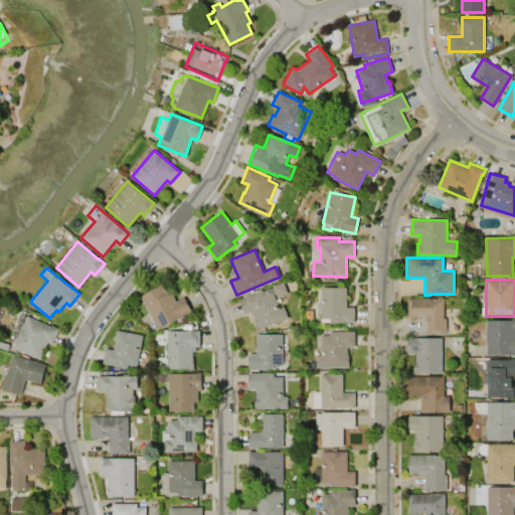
[(239,300),(263,290),(263,291),(270,288),(270,289),(273,288),(273,286),(283,282),(288,292),(278,297),(276,293),(273,294),(279,308),(284,307),(288,317),(258,330),(253,319),(254,319),(251,311),(245,314),(239,300)]
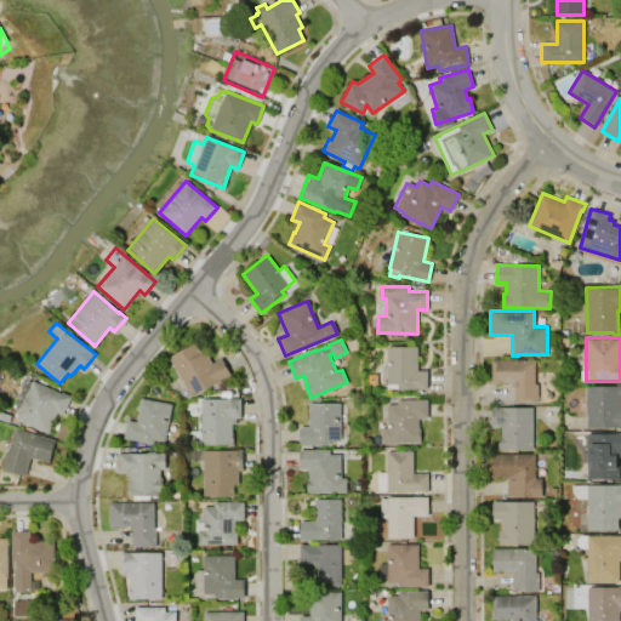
[(191,397),(169,357),(195,341),(198,345),(197,346),(200,353),(205,351),(212,363),(221,358),(231,375),(191,397)]
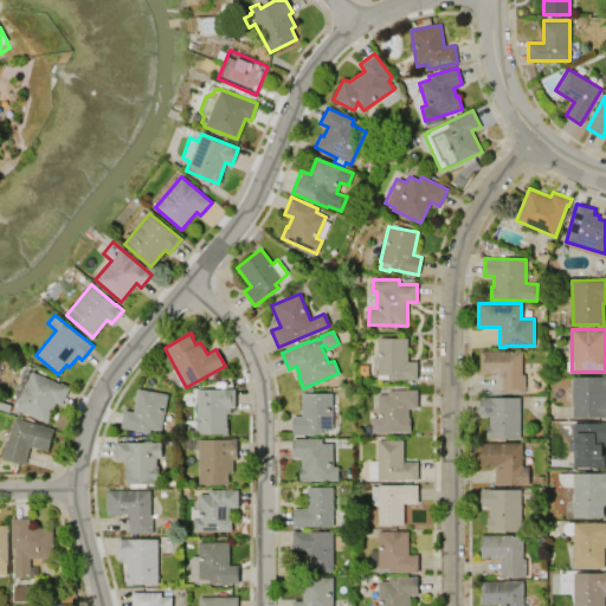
[(376,337),(406,337),(407,361),(417,361),(417,379),(388,379),(388,374),(376,374),(376,337)]
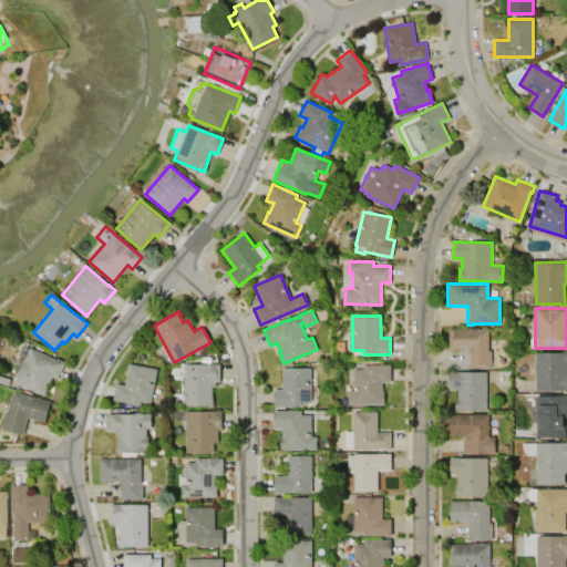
[(449,329),(488,328),(488,350),(491,350),(491,367),(470,367),(470,352),(467,352),(467,350),(449,350),(449,329)]
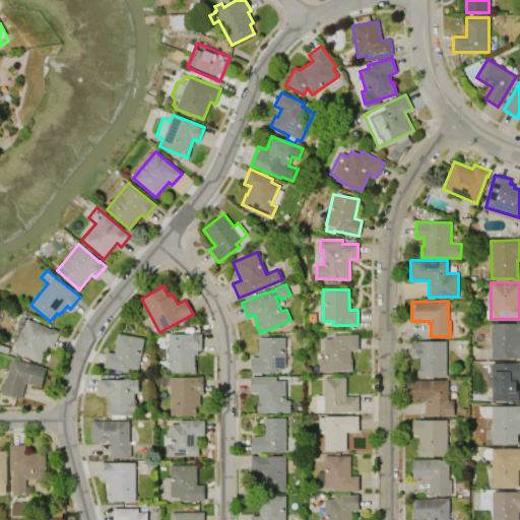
[(12,350),(27,318),(51,329),(52,328),(59,331),(52,347),(48,345),(40,363),(12,350)]
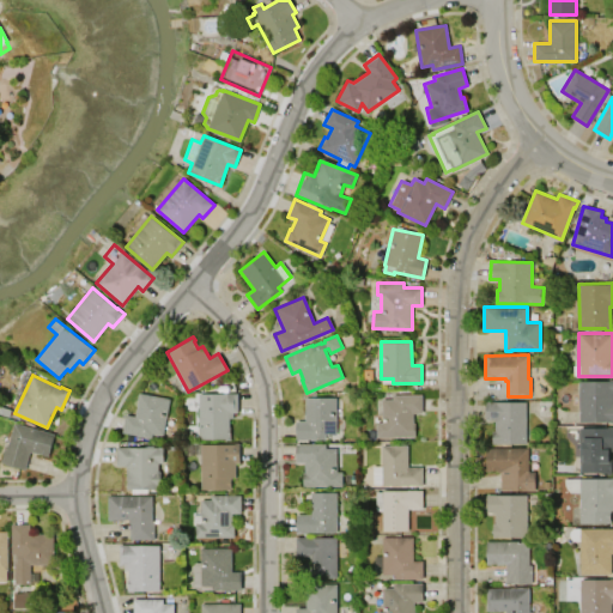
[(578,423),(578,382),(612,381),(612,423),(612,422),(578,423)]
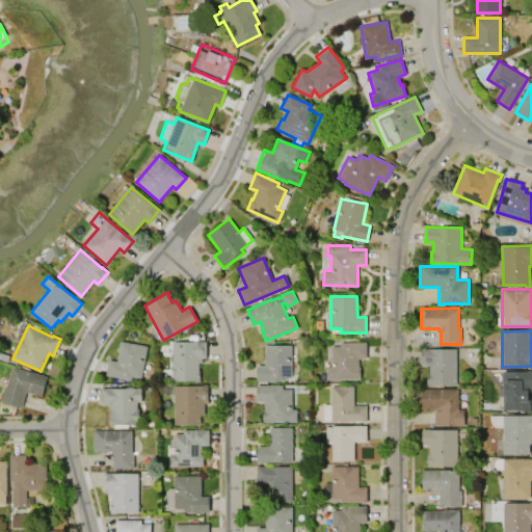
[(121,341),(147,346),(141,377),(132,376),(131,380),(106,375),(108,360),(117,361),(121,341)]
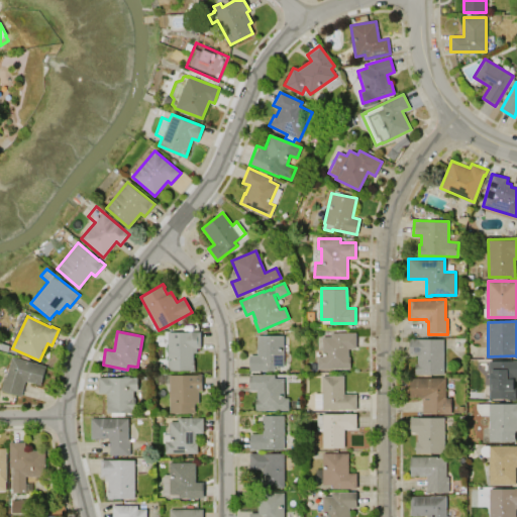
[(167,370),(167,332),(200,331),(200,347),(196,347),(196,352),(193,352),(193,359),(194,359),(194,371),(189,371),(189,370),(167,370)]
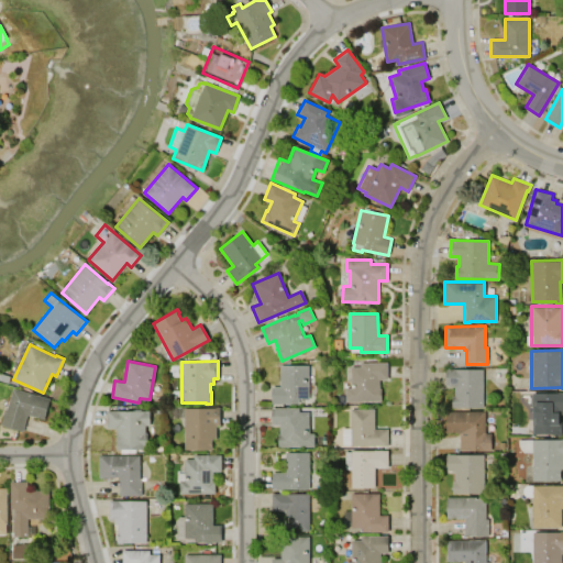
[(382,400),(345,401),(345,388),(351,388),(350,366),(361,366),(361,362),(387,362),(388,378),(379,378),(379,388),(382,388),(382,400)]
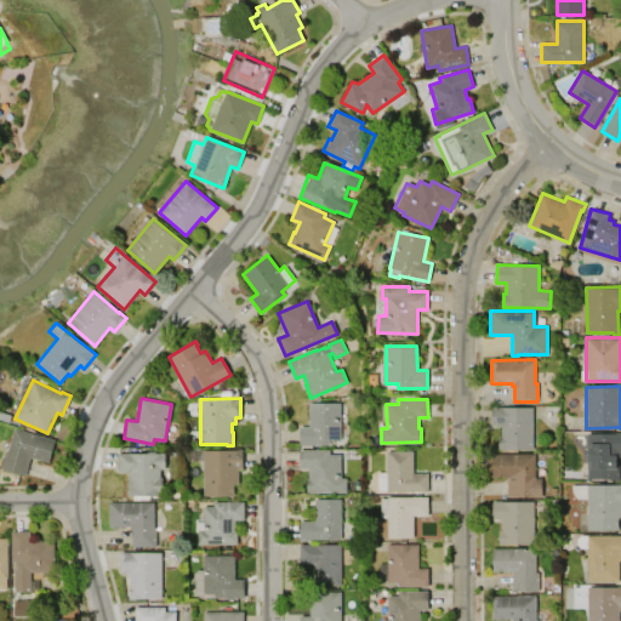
[(308,403),(340,403),(341,439),(330,439),(330,444),(300,445),(300,426),(309,426),(308,403)]
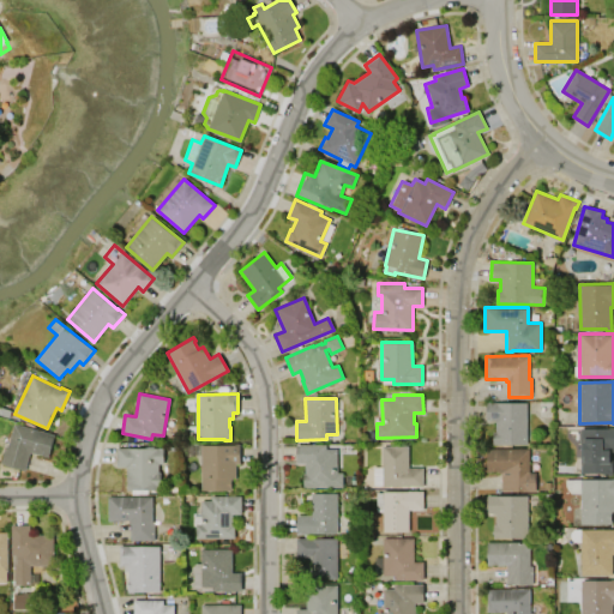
[(486,402),(527,402),(527,444),(493,444),(492,432),(495,432),(494,420),(486,420),(486,402)]
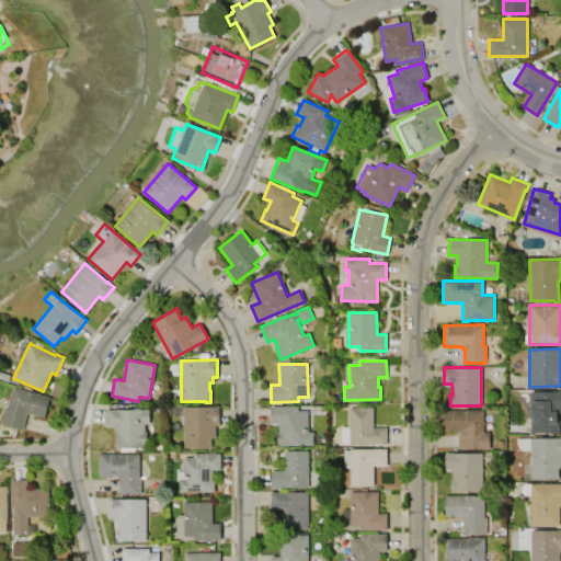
[(12,387),(49,398),(44,416),(27,412),(23,430),(0,423),(4,408),(0,405),(2,399),(8,400),(12,387)]
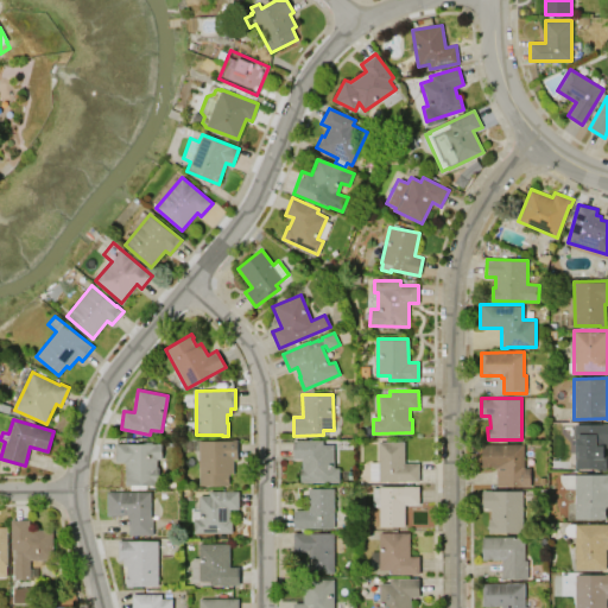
[(575,424),(607,424),(607,448),(606,448),(606,472),(601,472),(601,469),(575,469),(575,424)]
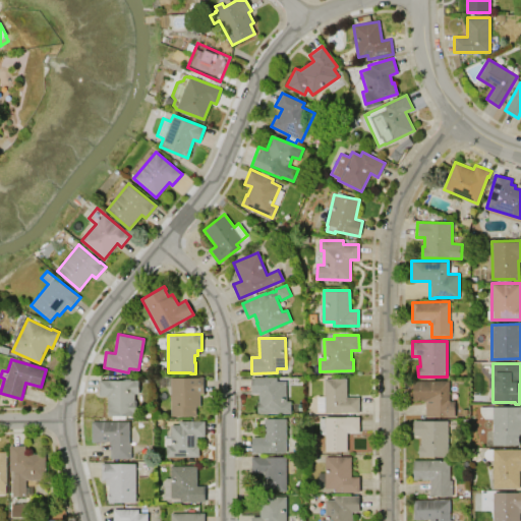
[(170,416),(170,378),(203,377),(203,393),(199,393),(199,405),(196,405),(196,415),(170,416)]
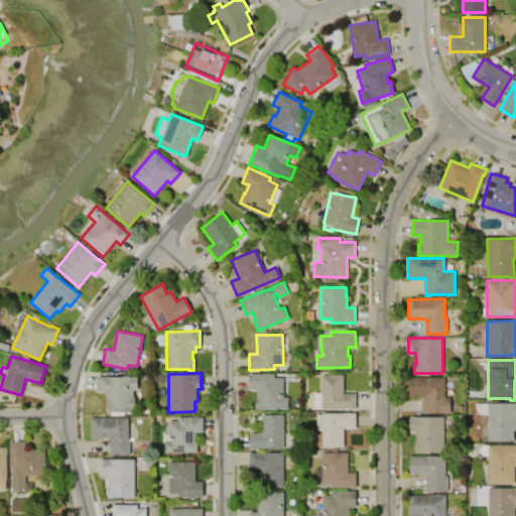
[(249,374),(273,374),(273,377),(282,377),(282,397),(288,397),(288,408),(255,408),(255,397),(257,397),(257,389),(249,389),(249,374)]
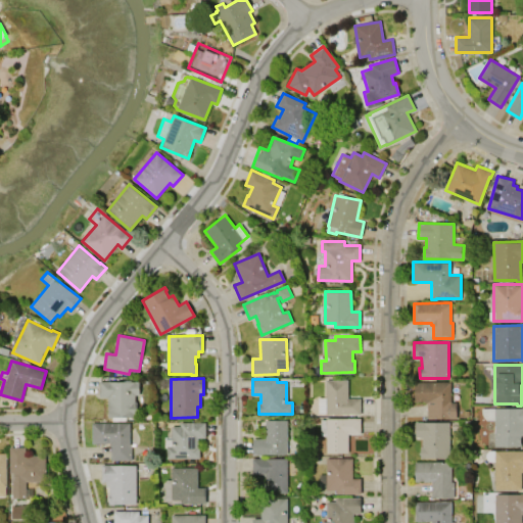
[(325,380),(347,380),(347,398),(361,398),(361,414),(325,415),(325,413),(318,413),(318,397),(325,397),(325,380)]
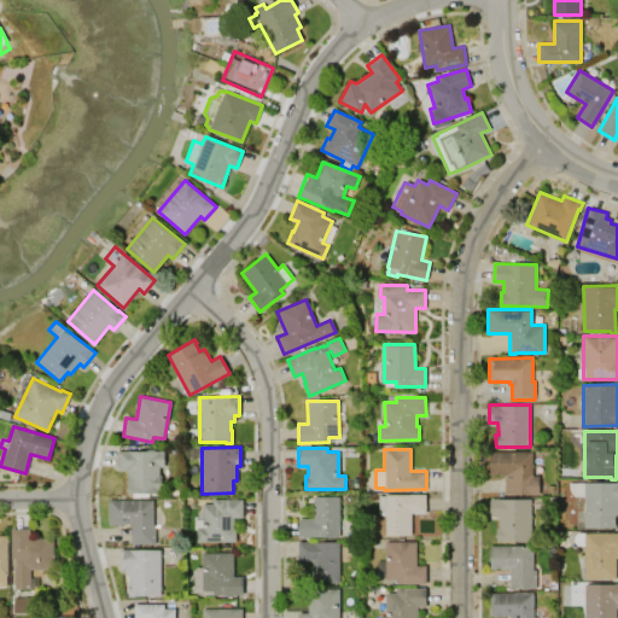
[(117,468),(117,450),(164,450),(164,467),(158,467),(158,476),(162,476),(162,493),(127,493),(127,468),(117,468)]
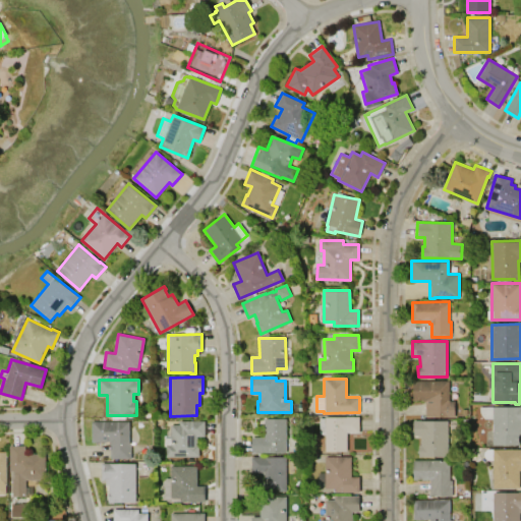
[(413,382),(449,381),(449,401),(455,401),(455,417),(448,417),(448,416),(425,416),(425,400),(413,400),(413,382)]
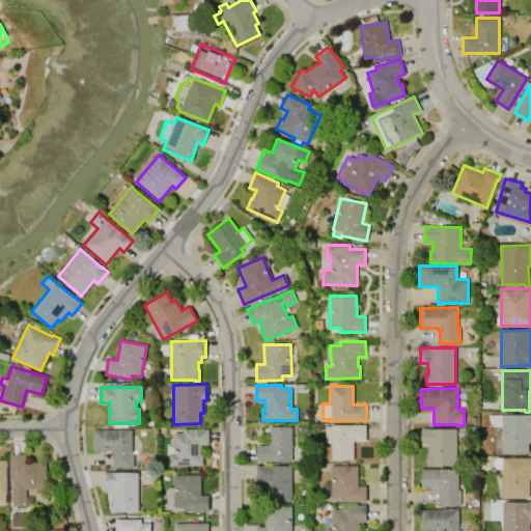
[(488,415),(530,413),(530,442),(529,442),(529,452),(502,453),(501,426),(494,426),(488,421),(488,415)]
